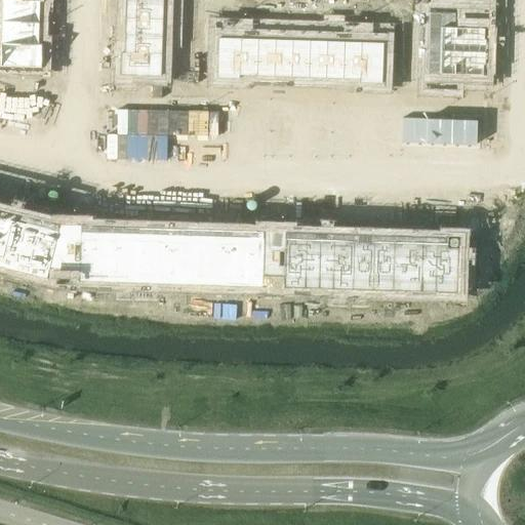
[(17,0),(0,0),(0,11),(0,22),(38,23),(39,2),(39,1),(17,0)]
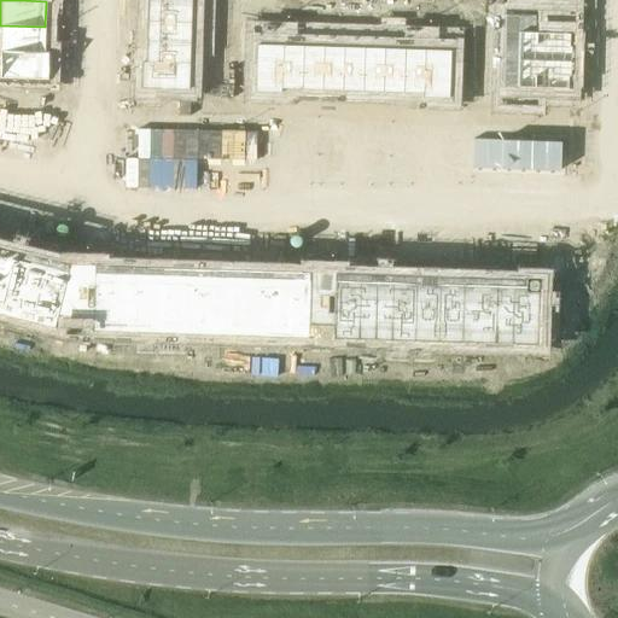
[(255,0),(255,11),(264,12),(264,0),(255,0)]
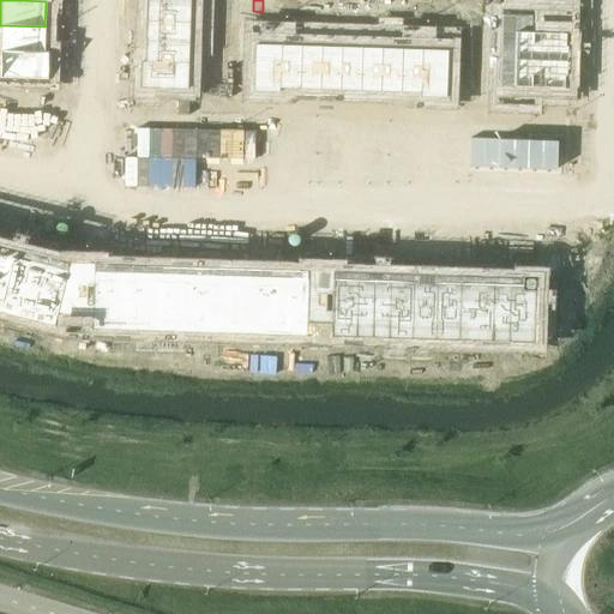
[(292,0),(292,12),(301,13),(301,0),(292,0)]
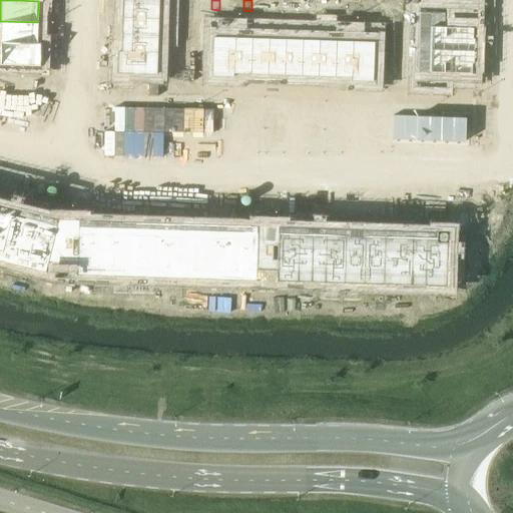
[(277,0),(278,12),(285,12),(285,0),(277,0)]
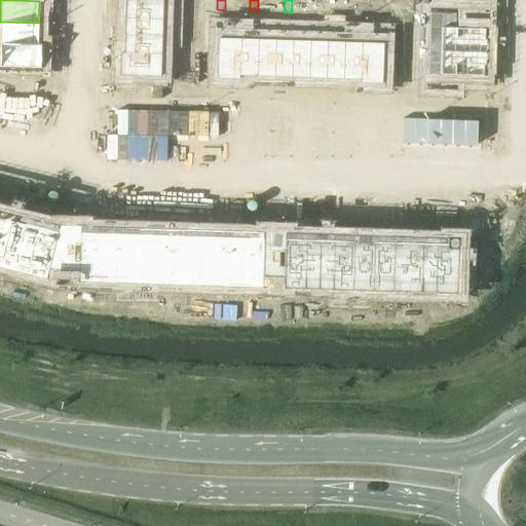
[(292,0),(292,12),(300,12),(300,0),(292,0)]
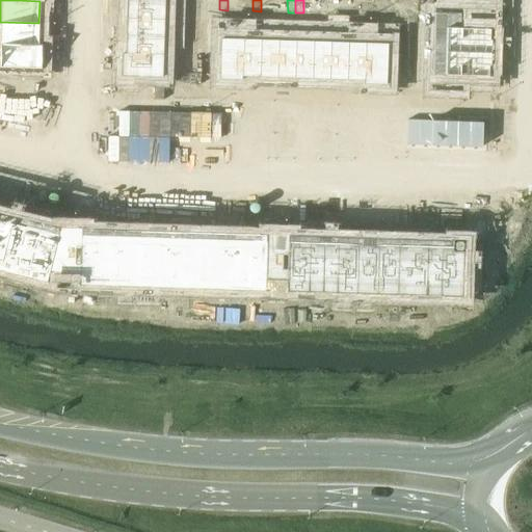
[(323,0),(322,14),(330,14),(330,1),(323,0)]
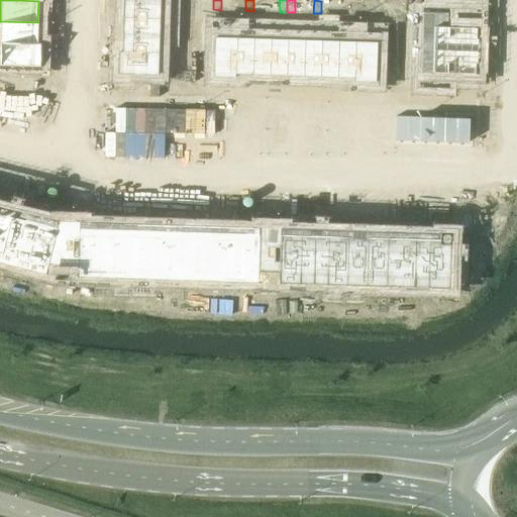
[(423,0),(423,12),(448,13),(448,0),(478,1),(477,0),(423,0)]
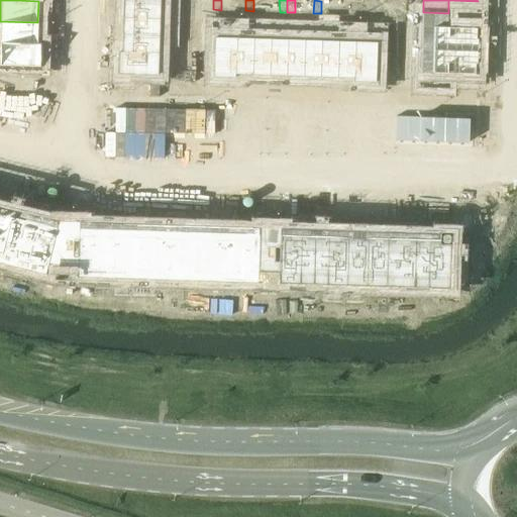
[(122,1),(121,18),(160,19),(161,2),(122,1)]
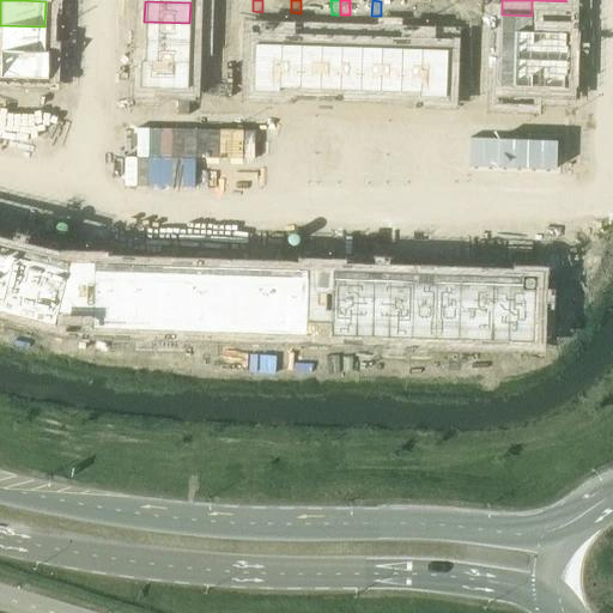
[(381,1),(381,16),(390,16),(390,1),(381,1)]
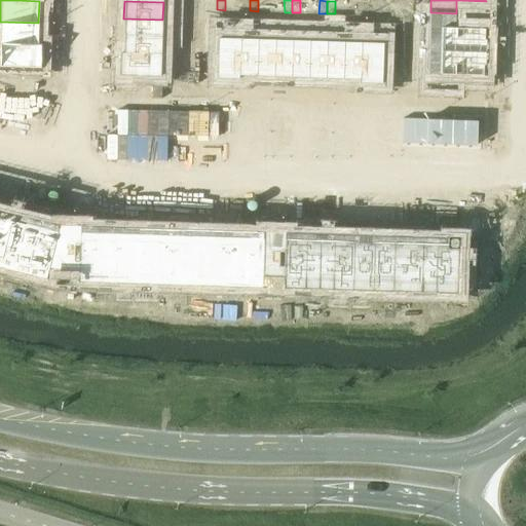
[(353,1),(352,14),(361,14),(362,2),(353,1)]
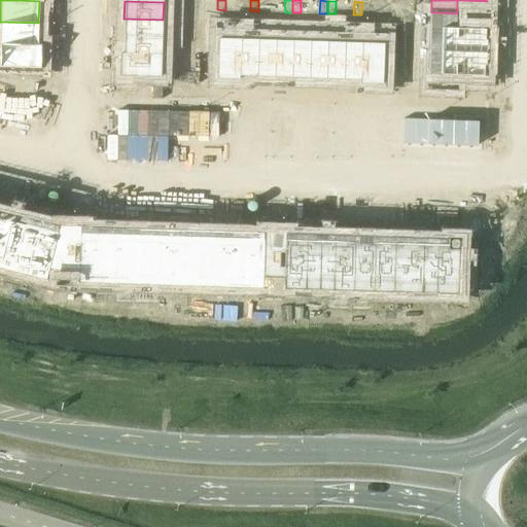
[(377,2),(377,14),(385,15),(385,2),(377,2)]
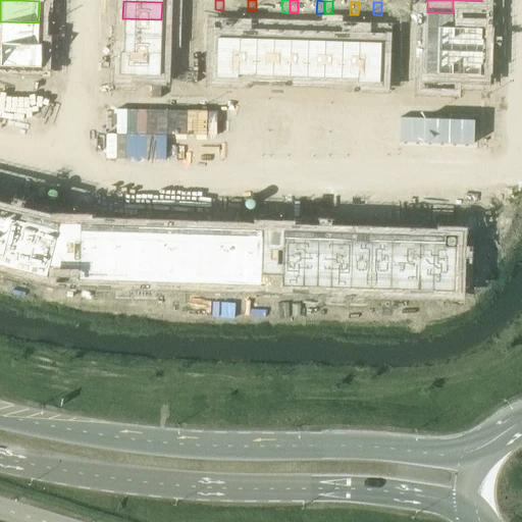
[(197,3),(197,11),(209,12),(209,4),(197,3)]
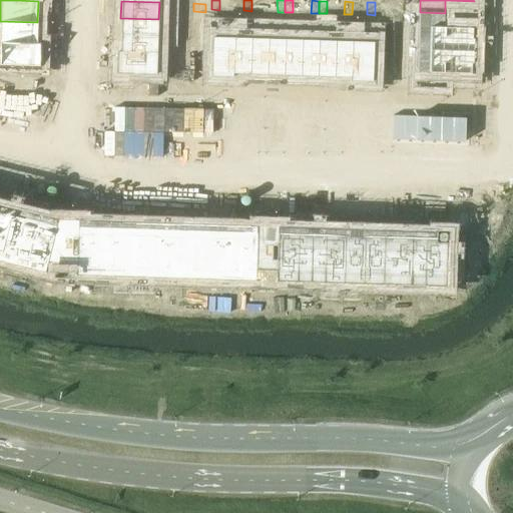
[(420,12),(420,27),(429,27),(428,49),(474,51),(474,38),(473,38),(473,27),(445,26),(445,13),(420,12)]
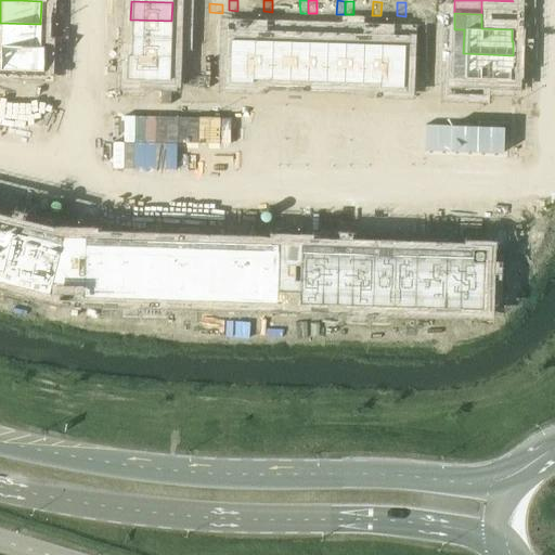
[(130,20),(130,38),(171,39),(171,21),(130,20)]
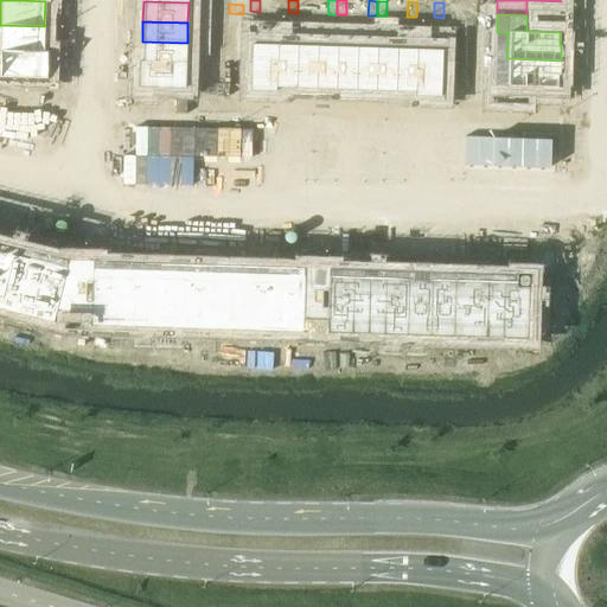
[(0,25),(0,50),(44,52),(44,51),(44,26),(0,25)]
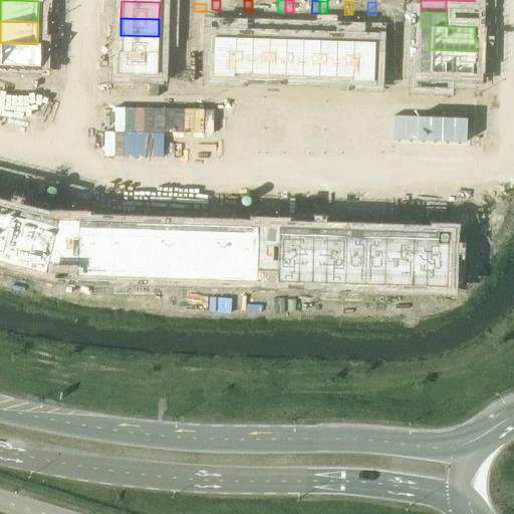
[(193,29),(193,37),(205,37),(205,30),(193,29)]
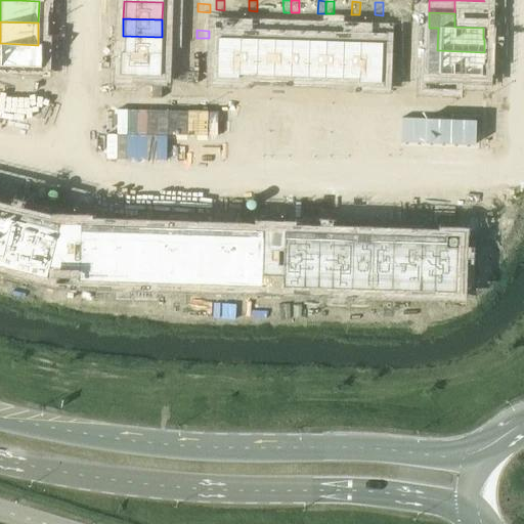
[(122,52),(161,54),(162,37),(123,36),(122,52)]
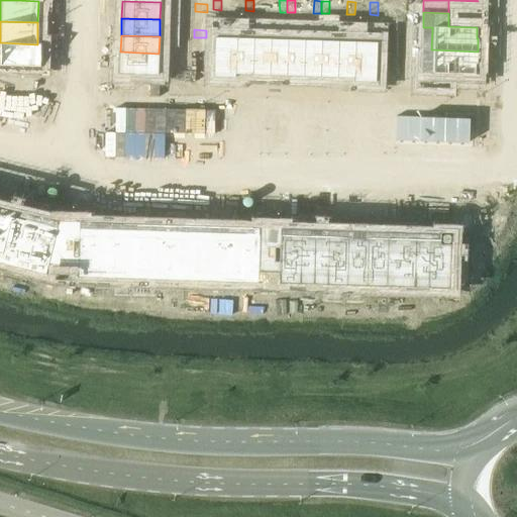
[(212,36),(211,78),(223,79),(224,79),(228,79),(229,79),(235,79),(235,75),(234,75),(235,37),(212,36)]
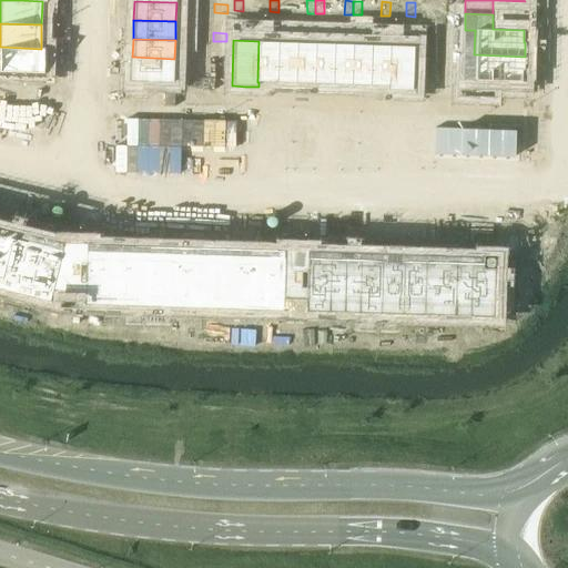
[(213,41),(213,50),(226,50),(226,41),(213,41)]
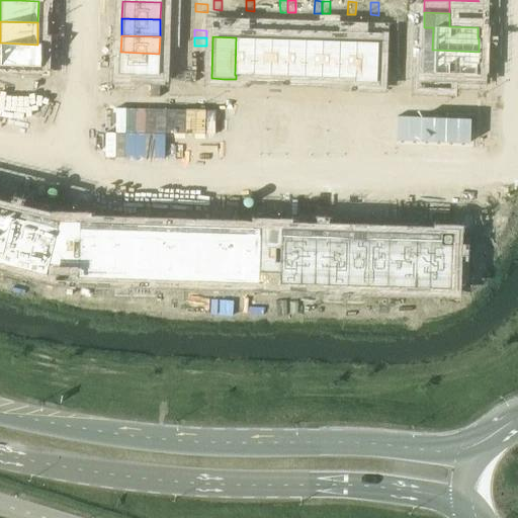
[(236,37),(235,75),(236,75),(252,76),(253,37),(236,37)]
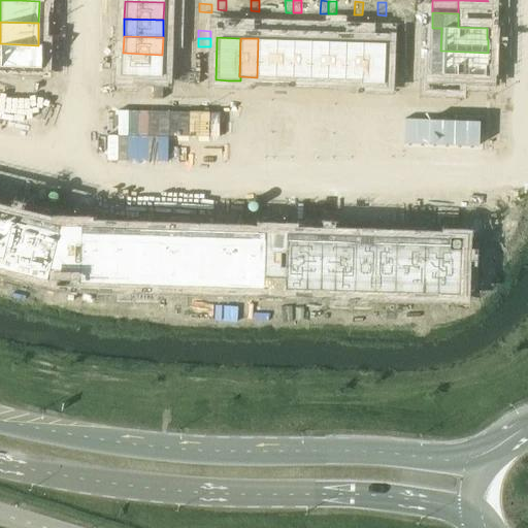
[(258,38),(257,77),(273,78),(275,39),(258,38)]
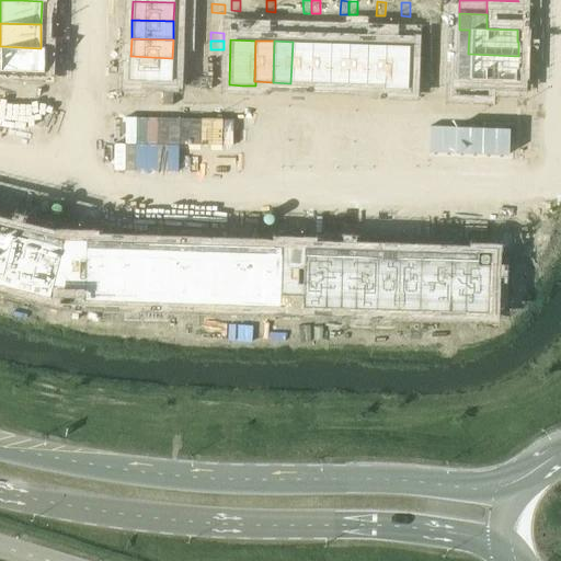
[(293,42),(290,83),(309,83),(310,42),(293,42)]
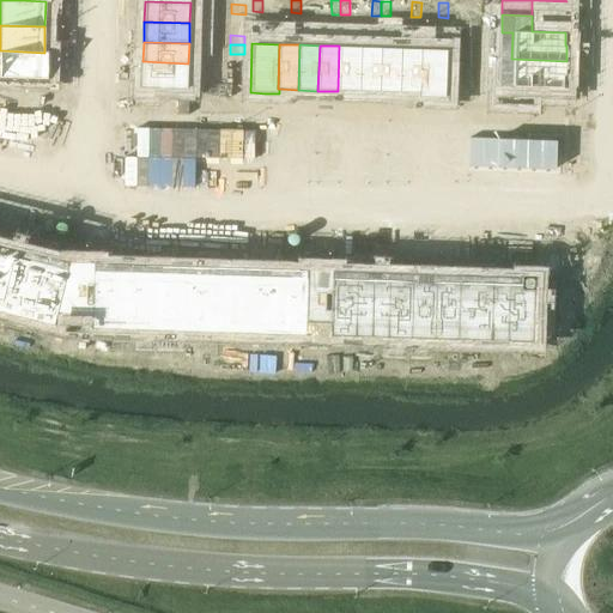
[(339,46),(338,91),(358,92),(359,47),(339,46)]
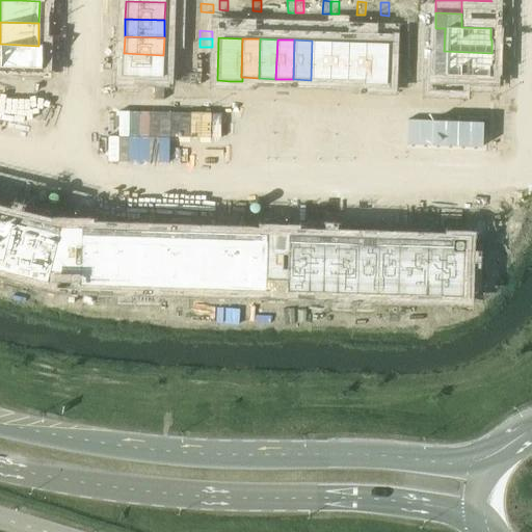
[(312,41),(311,80),(328,80),(329,41),(312,41)]
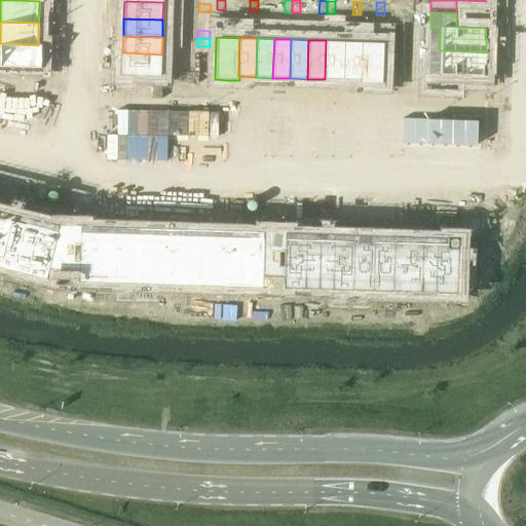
[(326,40),(325,79),(342,80),(343,41),(326,40)]
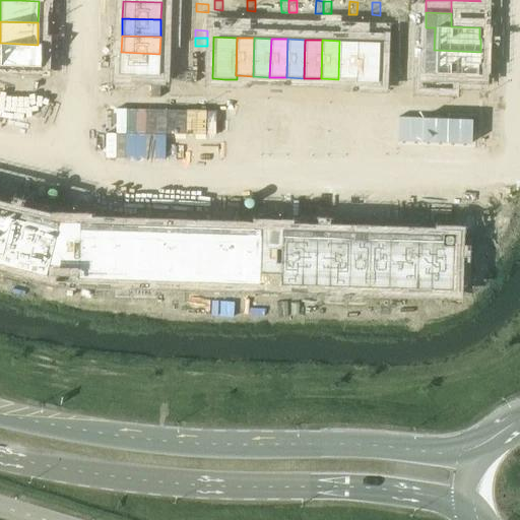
[(339,41),(338,79),(353,79),(354,79),(356,41),(339,41)]
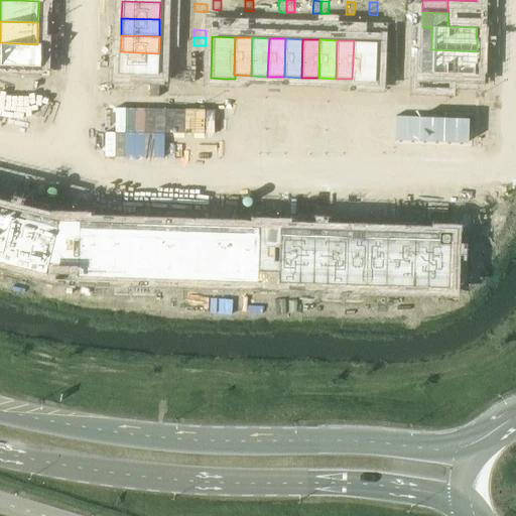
[(351,79),(351,83),(357,83),(358,83),(362,83),(362,84),(363,84),(363,83),(375,84),(376,41),(354,40),(352,79),(351,79)]
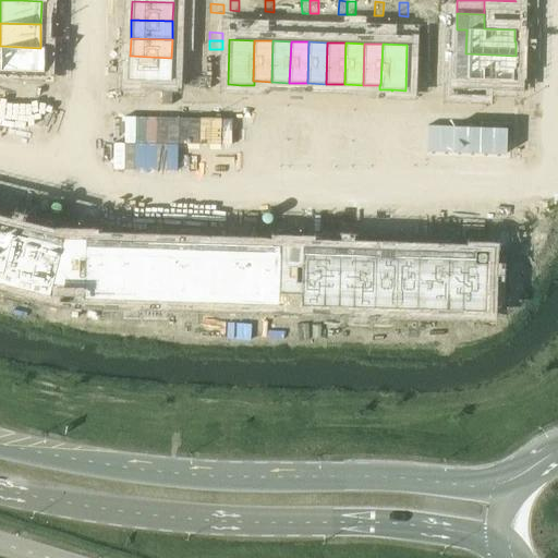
[(0,46),(0,71),(44,73),(44,47),(40,47),(40,48),(0,46)]
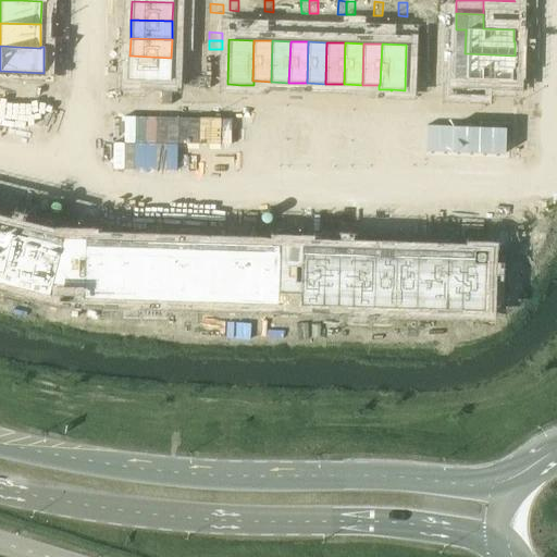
[(454,78),(454,94),(481,94),(481,81),(511,82),(512,70),(514,70),(515,56),(465,53),(465,78),(454,78)]
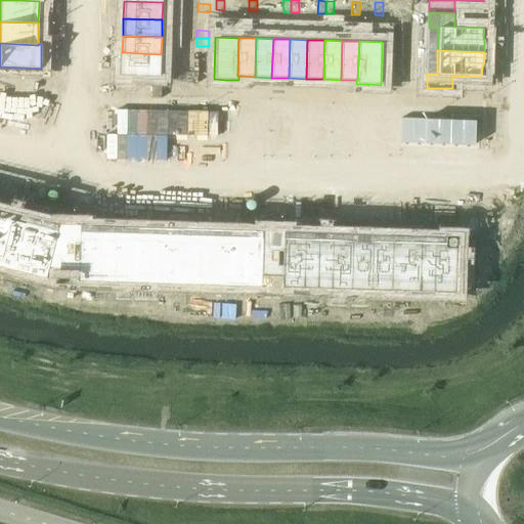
[(118,62),(118,63),(118,76),(160,77),(161,54),(122,52),(119,51),(119,57),(118,57),(118,58),(119,58),(118,62)]
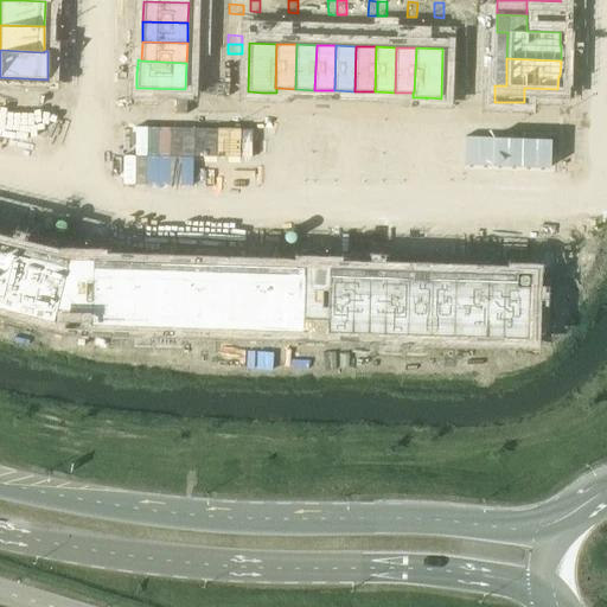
[(227,89),(225,98),(241,100),(241,89),(227,89)]
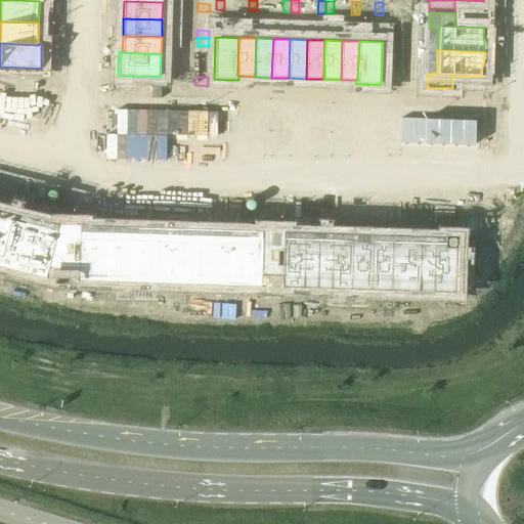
[(0,266),(46,278),(49,267),(78,268),(77,280),(115,281),(115,279),(115,275),(126,275),(126,280),(125,280),(125,282),(157,284),(157,281),(156,281),(156,276),(182,277),(182,282),(181,284),(213,285),(213,284),(212,284),(213,278),(224,278),(223,284),(223,286),(261,287),(261,274),(281,275),(280,288),(318,289),(318,287),(318,281),(330,282),(330,287),(329,287),(329,289),(405,292),(406,290),(405,290),(405,285),(432,286),(432,290),(431,290),(431,292),(455,293),(456,247),(445,247),(445,243),(282,237),(282,238),(263,237),(263,236),(79,230),(79,232),(57,231),(58,230),(0,215),(0,266)]
